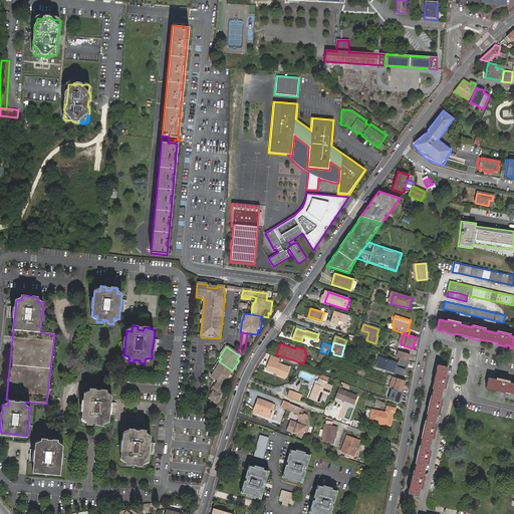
[(399,350),(397,356),(401,357),(408,360),(410,354),(399,350)]
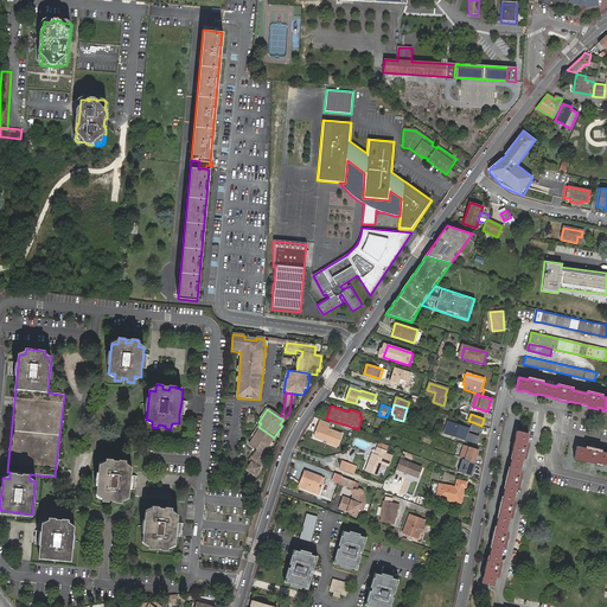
[(328,429),(331,423),(321,420),(319,426),(320,427),(315,436),(328,441),(327,443),(338,447),(343,434),(328,429)]
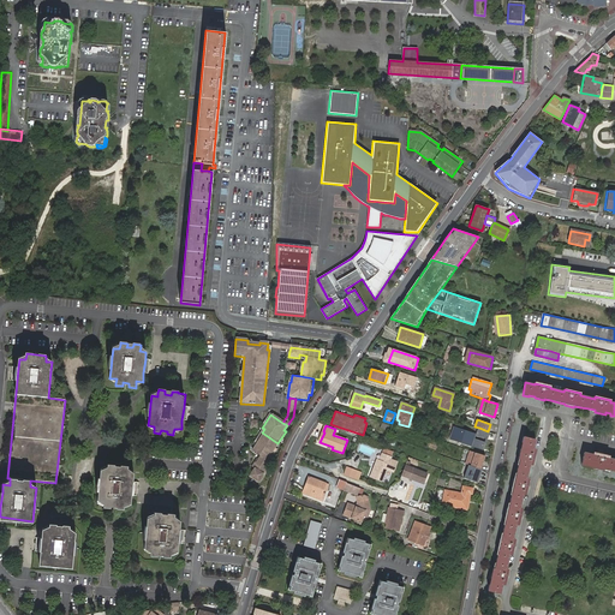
[(455,427),(452,440),(483,451),(485,443),(475,440),(477,434),(455,427)]
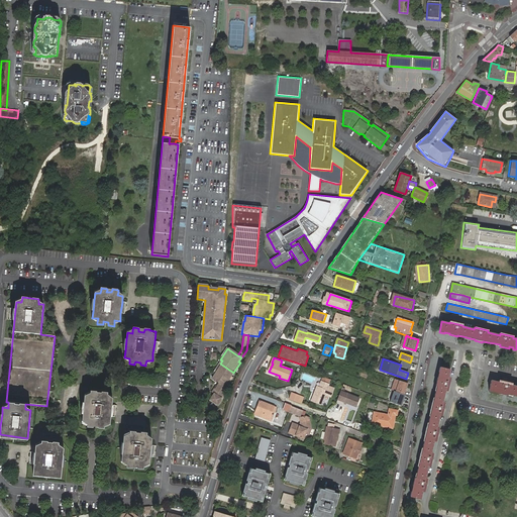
[(410,363),(403,359),(401,366),(409,369),(411,363),(410,363)]
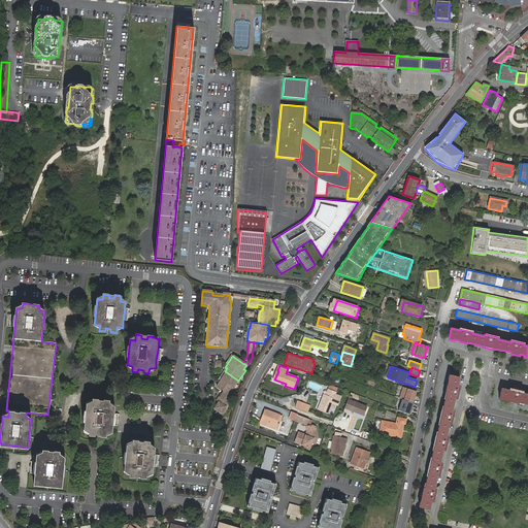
[(238,381),(225,371),(218,383),(219,384),(216,388),(222,392),(231,397),(238,387),(236,386),(239,382),(238,381)]
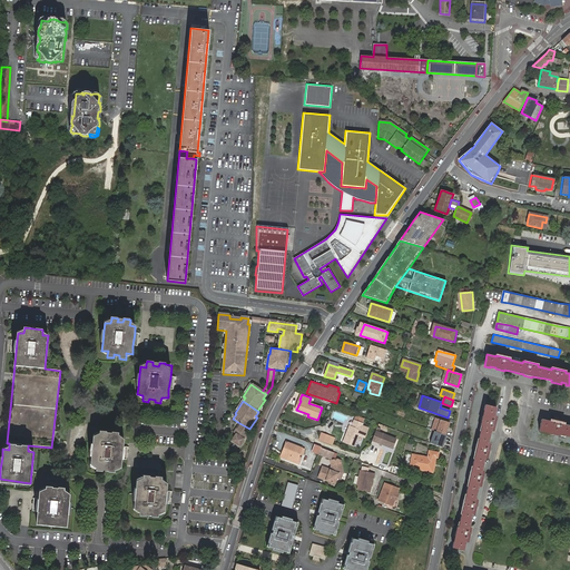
[(470,471),(468,480),(470,481),(469,487),(467,494),(465,500),(463,499),(461,508),(463,509),(462,513),(460,521),(459,527),(458,526),(454,536),(457,537),(455,542),(453,542),(452,547),(464,550),(465,541),(469,541),(470,537),(469,537),(470,532),(471,532),(471,528),(469,527),(472,513),(474,513),(475,509),(477,504),(478,500),(475,499),(479,485),(481,487),(482,483),(481,482),(483,477),(484,472),(482,471),(485,458),(488,458),(489,453),(490,449),(491,444),(489,443),(491,431),(493,431),(494,426),(495,421),(497,421),(497,418),(494,416),(497,408),(485,405),(484,410),(485,411),(484,416),(483,416),(481,425),(482,425),(481,431),(480,439),(478,444),(477,443),(474,453),(475,453),(474,459),(473,465),(471,472),(470,471)]
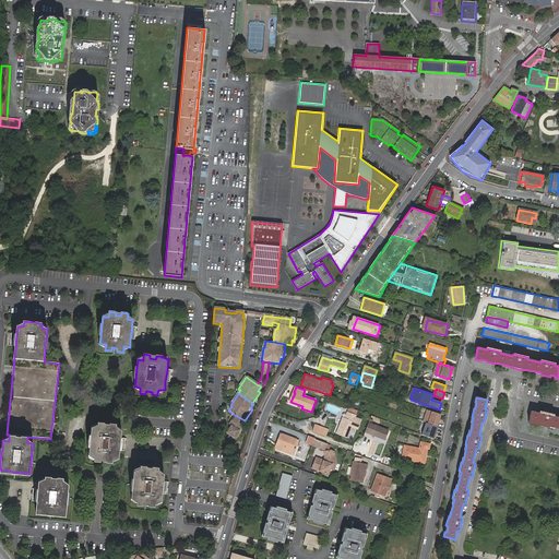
[(437,426),(440,414),(427,409),(423,421),(425,423),(426,423),(437,426)]
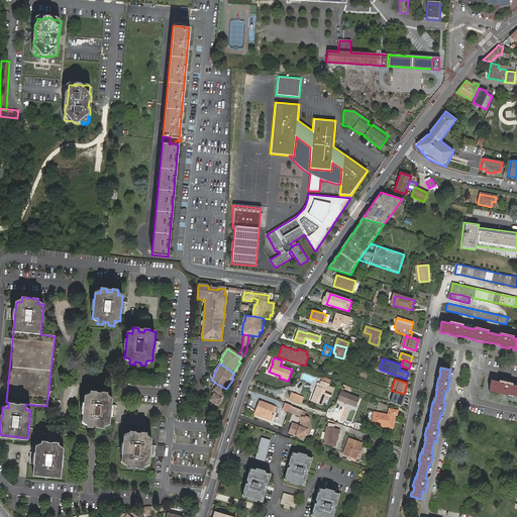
[(498,392),(507,394),(507,393),(512,394),(516,395),(516,385),(512,384),(512,382),(508,382),(499,379),(499,381),(491,379),(489,390),(493,391),(493,389),(498,391),(498,392)]
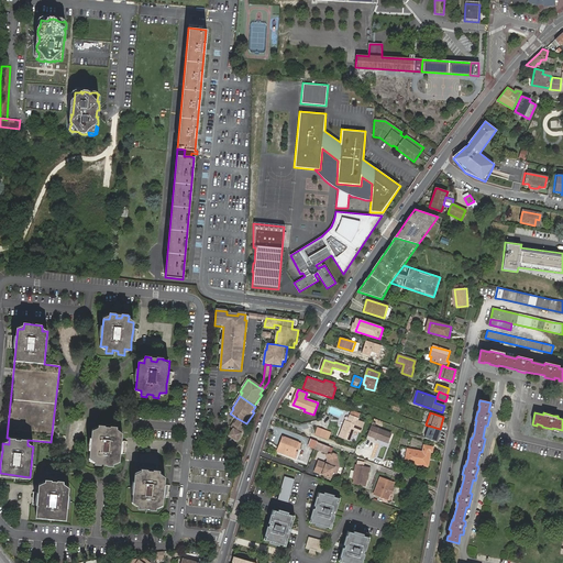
[(357,430),(361,421),(357,420),(359,418),(350,414),(346,421),(345,421),(339,435),(350,440),(354,429),(357,430)]
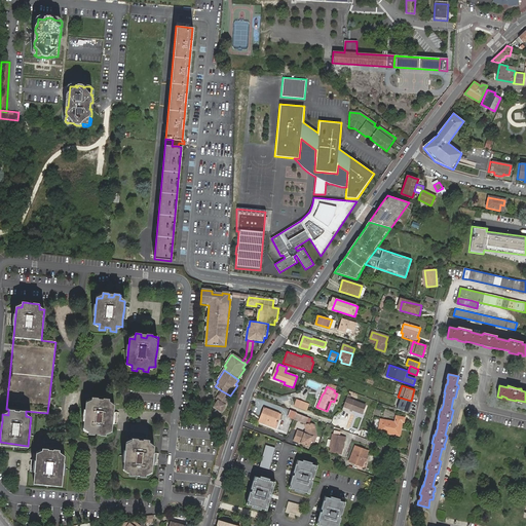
[(230,396),(221,390),(216,400),(218,402),(214,408),(222,414),(228,404),(226,403),(230,396)]
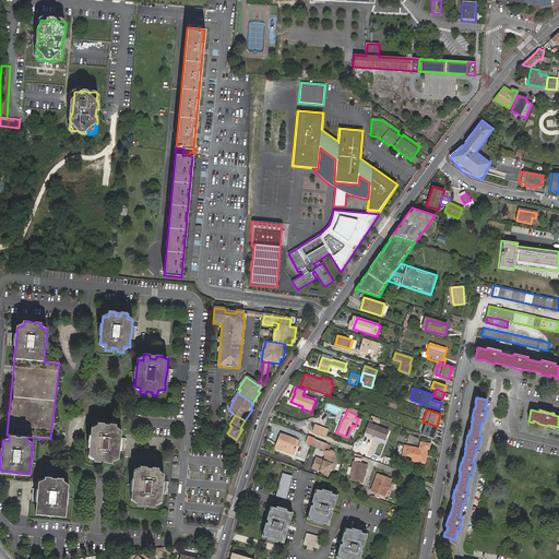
[(388,429),(370,424),(372,420),(369,419),(365,429),(372,432),(371,433),(383,439),(388,429)]
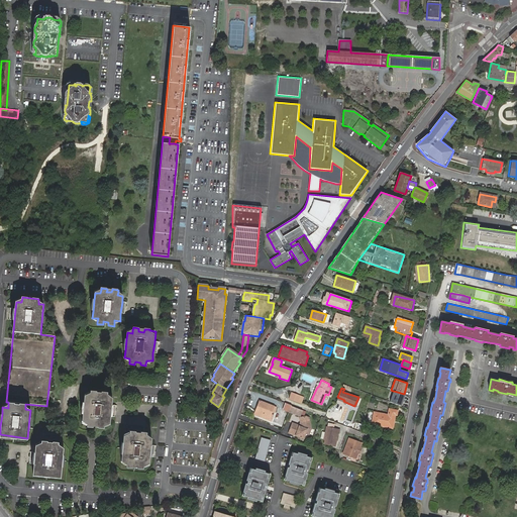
[(84,403),(83,414),(82,421),(87,422),(87,425),(87,427),(92,428),(93,427),(93,425),(98,425),(98,427),(98,428),(103,429),(103,427),(104,423),(110,424),(110,417),(111,406),(112,399),(107,398),(107,395),(107,393),(101,392),(101,394),(101,396),(96,395),(96,393),(96,392),(91,391),(90,393),(90,397),(85,396),(84,403)]
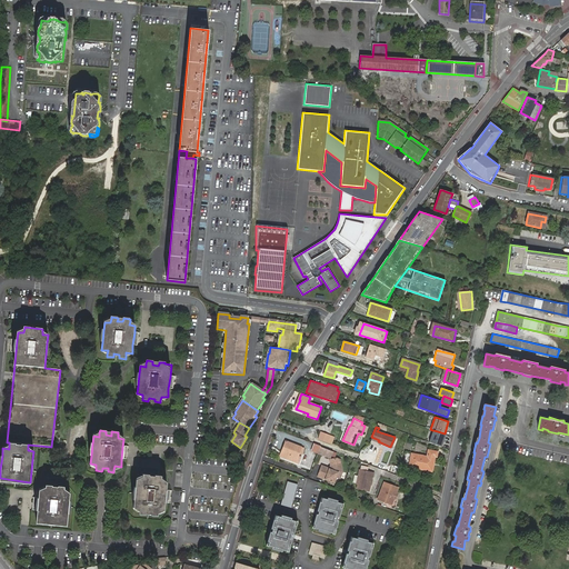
[(441,447),(446,435),(445,433),(433,430),(429,442),(441,447)]
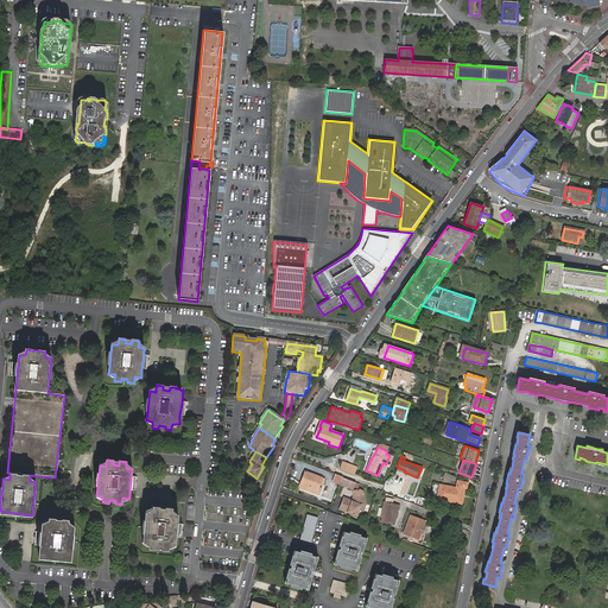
[(339,466),(337,470),(354,476),(358,468),(349,464),(347,469),(339,466)]
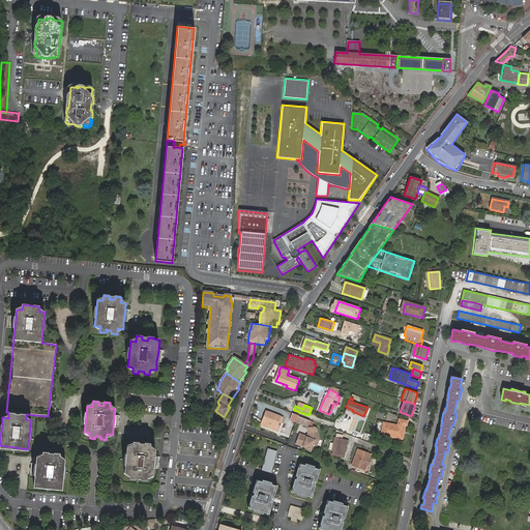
[(268,417),(266,422),(268,423),(267,428),(275,431),(276,427),(280,428),(283,418),(267,411),(265,416),(268,417)]
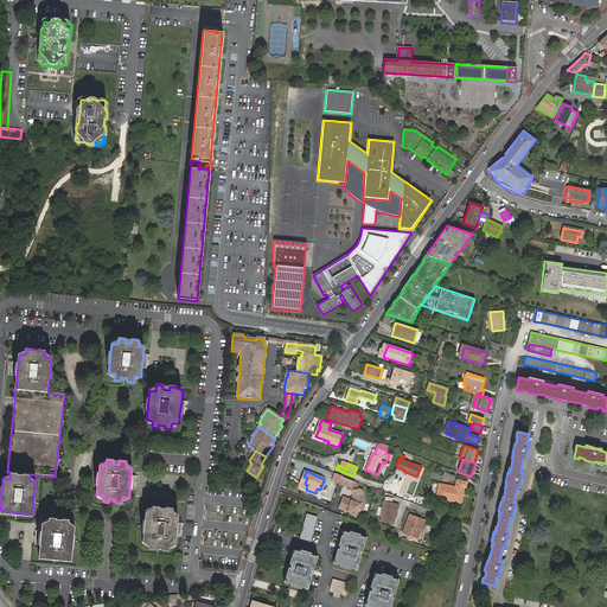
[(343,475),(334,473),(332,481),(339,484),(343,475)]
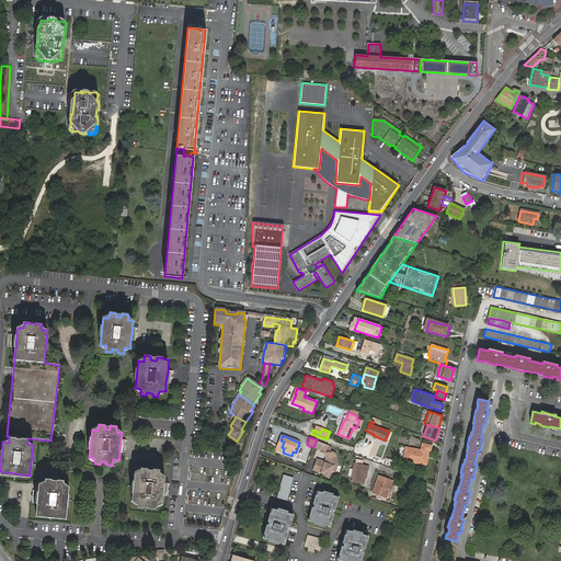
[(325,451),(328,445),(317,439),(313,447),(325,451)]
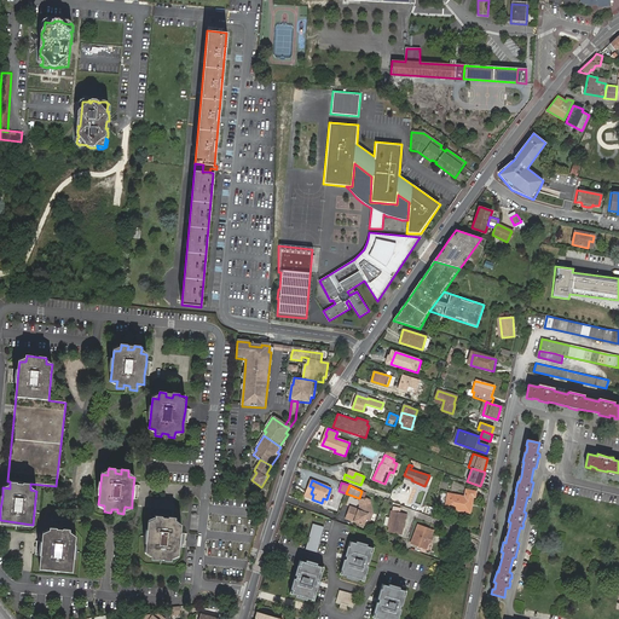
[(470,512),(473,497),(475,497),(476,492),(467,490),(464,497),(464,502),(447,498),(446,508),(470,512)]
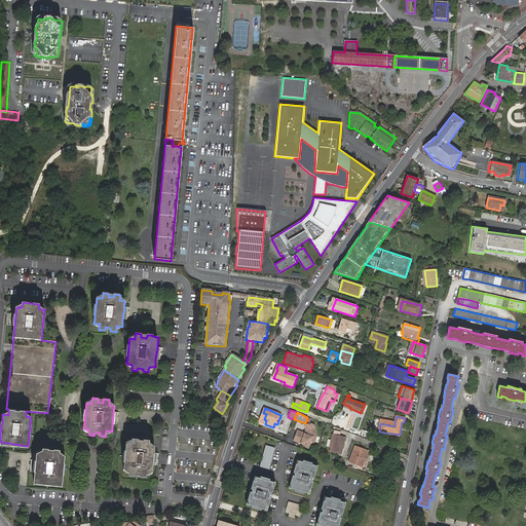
[(305,433),(298,429),(294,440),(309,446),(311,441),(314,442),(316,436),(315,424),(311,423),(308,424),(305,424),(306,429),(305,433)]
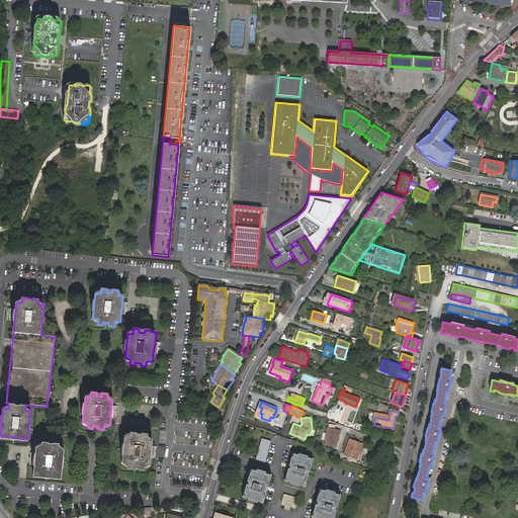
[(328,433),(325,445),(327,445),(336,448),(340,430),(328,427),(326,432),(328,433)]
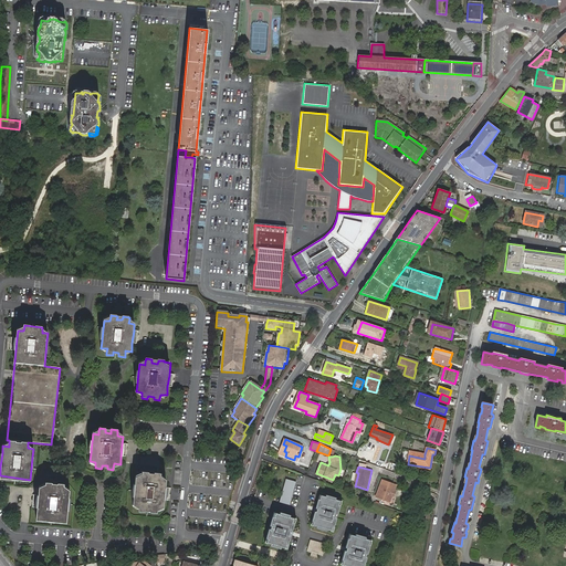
[(134,485),(133,498),(133,505),(138,506),(138,510),(138,512),(144,513),(144,512),(144,510),(150,511),(150,513),(156,514),(156,512),(157,507),(163,509),(164,501),(164,494),(165,489),(166,481),(159,480),(159,477),(160,474),(154,473),(154,475),(154,477),(147,477),(147,474),(148,473),(142,472),(142,474),(142,479),(135,478),(134,485)]
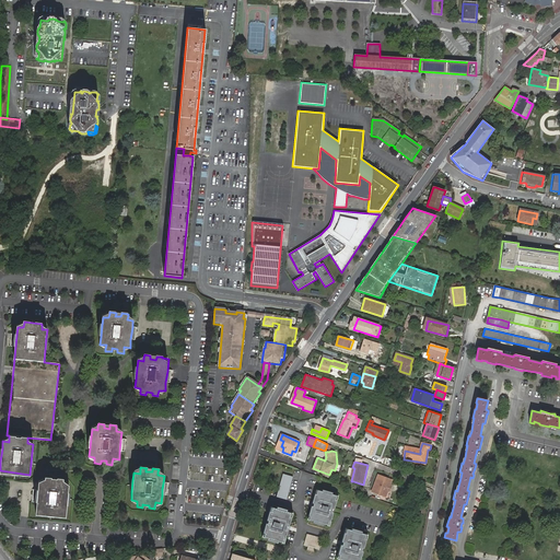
[(375,482),(372,491),(380,494),(386,497),(388,491),(386,487),(391,485),(392,480),(380,476),(377,483),(375,482)]
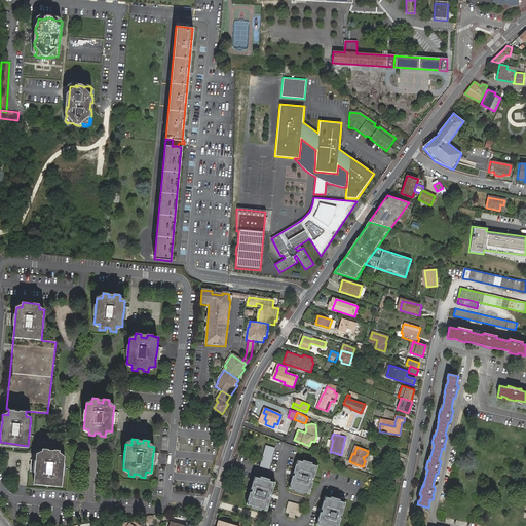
[(36,460),(34,472),(33,482),(62,485),(62,475),(63,463),(64,456),(59,456),(60,452),(60,450),(42,449),(42,450),(42,454),(36,453),(36,460)]
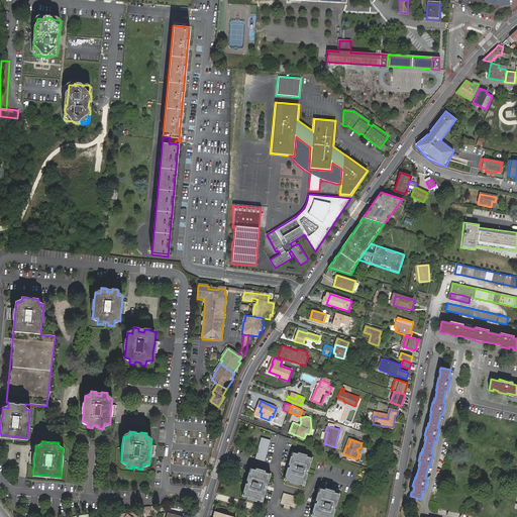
[(288,468),(285,476),(287,476),(286,480),(290,481),(289,483),(298,485),(299,484),(302,485),(303,481),(305,481),(307,473),(306,473),(307,470),(308,470),(311,461),(309,461),(310,457),(306,456),(307,455),(298,452),(297,453),(294,452),(293,456),(291,456),(289,464),(290,464),(289,468),(288,468)]
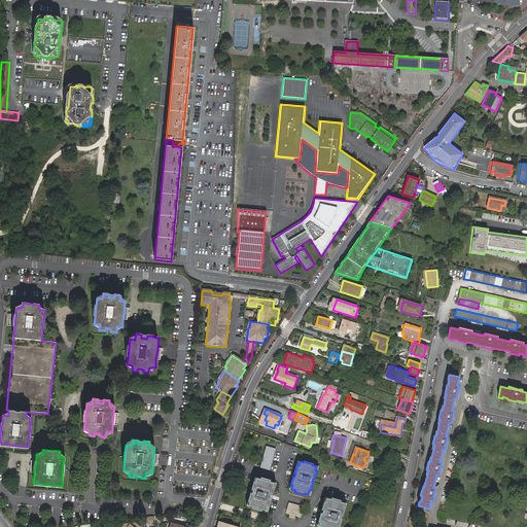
[(254,481),(252,488),(272,494),(274,487),(273,486),(274,483),(270,482),(270,480),(261,477),(260,479),(256,478),(255,481),(254,481)]
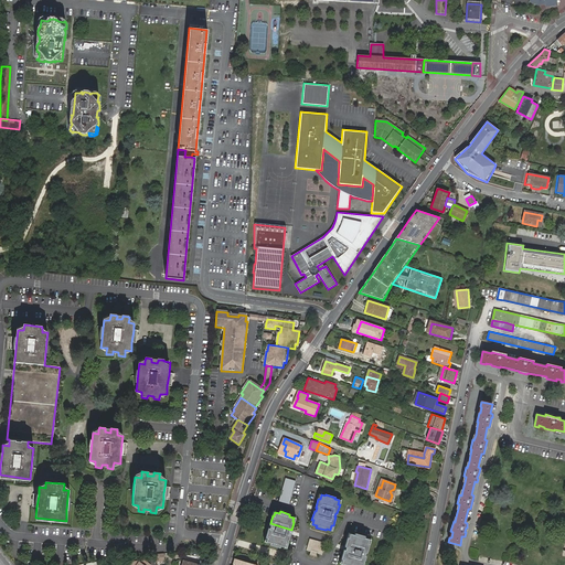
[(291,530),(270,523),(269,524),(272,525),(270,529),(268,528),(266,536),(268,537),(267,542),(270,543),(270,544),(279,547),(280,545),(285,546),(286,542),(288,543),(290,534),(288,533),(289,530),(291,531),(291,530)]
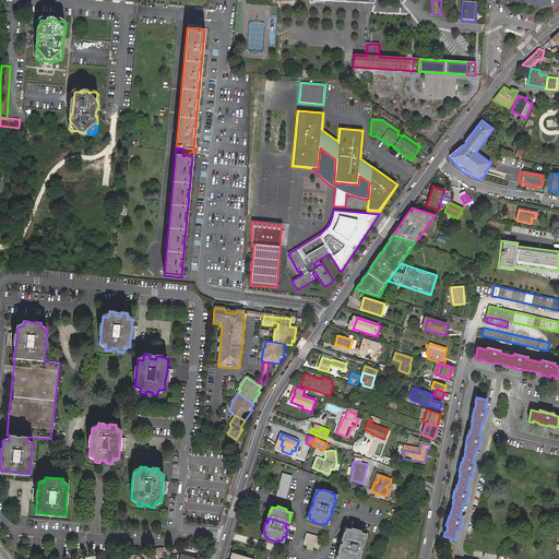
[(343,542),(343,543),(360,548),(360,546),(363,547),(366,538),(364,537),(365,533),(360,532),(360,531),(352,527),(351,530),(347,528),(346,533),(344,532),(341,540),(343,542)]
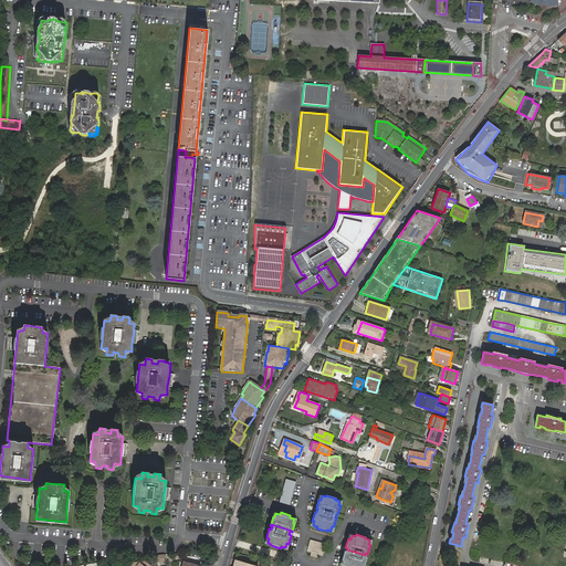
[(312,547),(311,551),(312,552),(311,556),(317,558),(318,554),(320,554),(321,551),(323,551),(324,545),(311,541),(310,547),(312,547)]
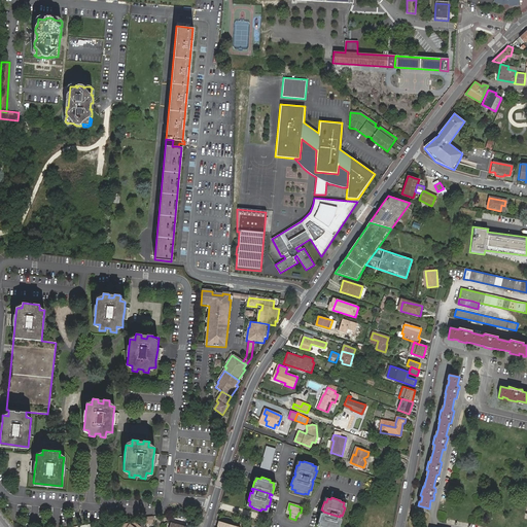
[(322,514),(321,513),(318,521),(320,522),(319,526),(323,526),(322,526),(337,526),(339,526),(341,519),(340,518),(340,517),(323,512),(322,514)]
